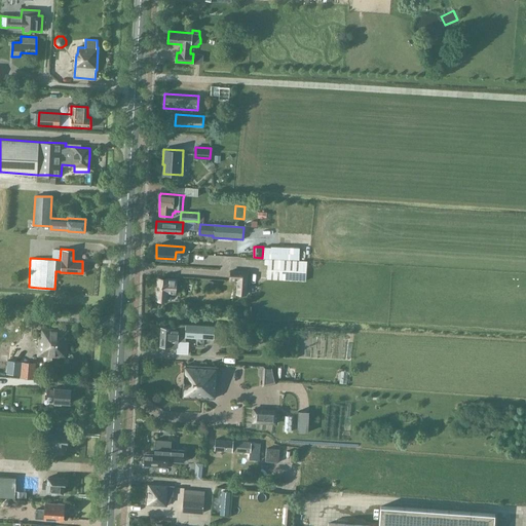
[(266,278),(306,282),(307,261),(268,259),(266,278)]
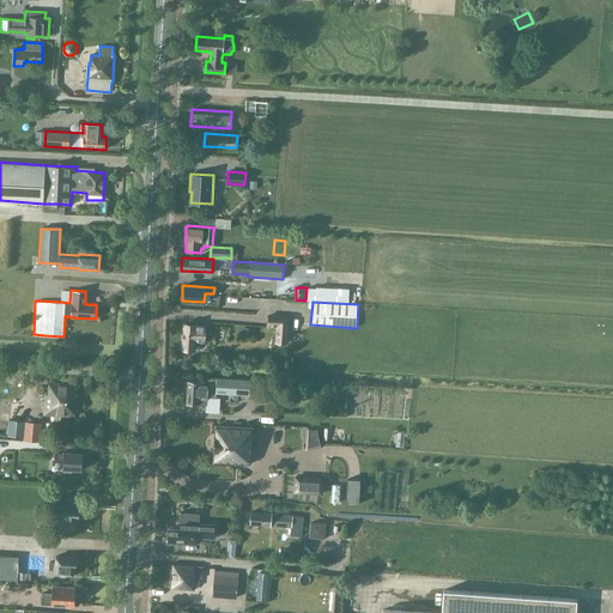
[(267,315),(267,326),(277,327),(275,343),(286,343),(287,316),(267,315)]
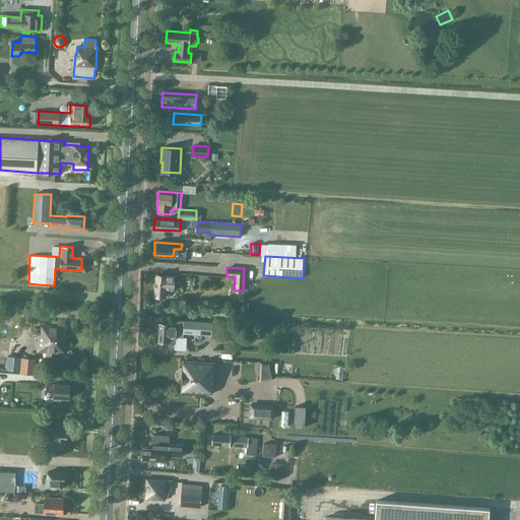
[(167,275),(156,274),(155,297),(166,298),(166,289),(174,290),(175,276),(167,275)]
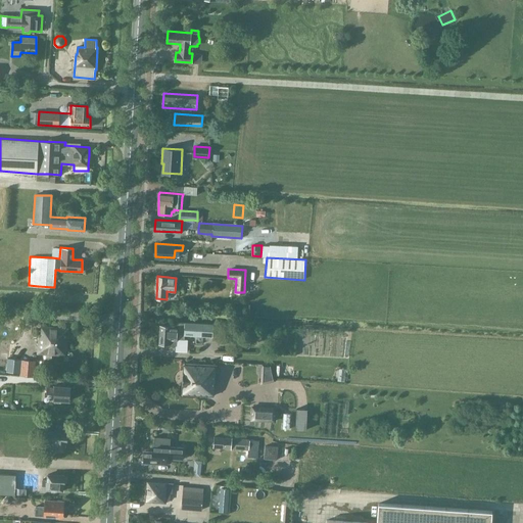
[(160,326),(159,344),(170,345),(176,345),(176,350),(187,351),(187,339),(184,339),(184,334),(212,336),(214,325),(176,322),(176,327),(171,327),(160,326)]
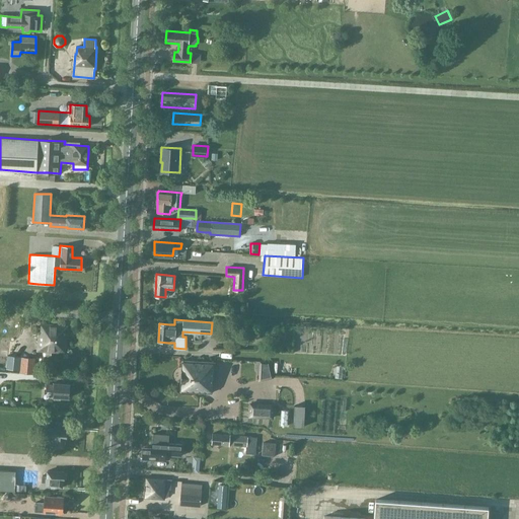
[(39,349),(55,351),(65,351),(67,326),(43,323),(42,331),(40,331),(39,349)]
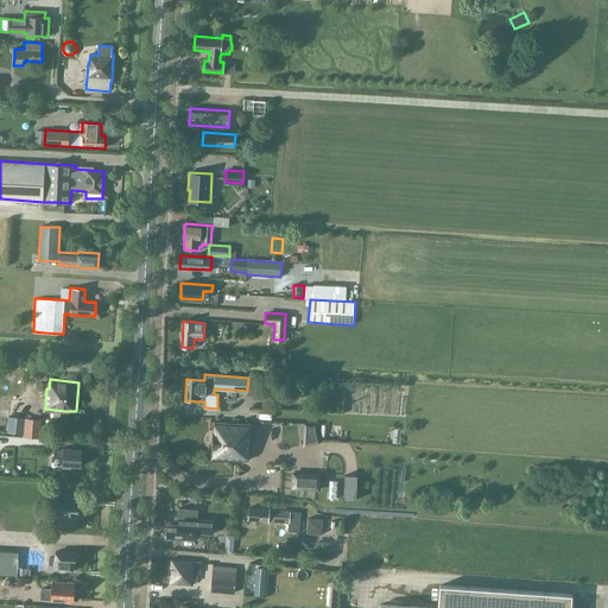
[(290,387),(291,390),(293,390),(296,393),(301,391),(297,384),(290,387)]
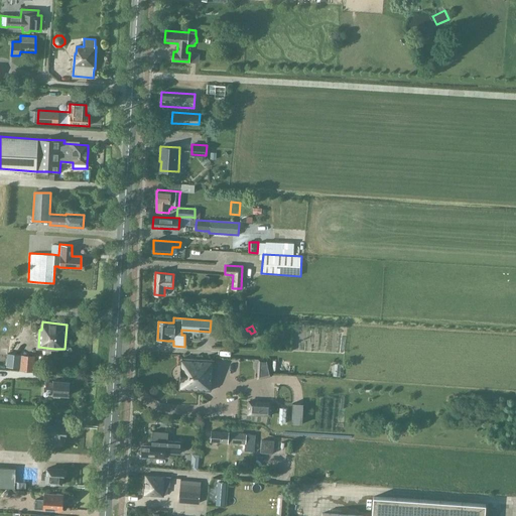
[(10,355),(9,370),(34,372),(35,357),(10,355)]
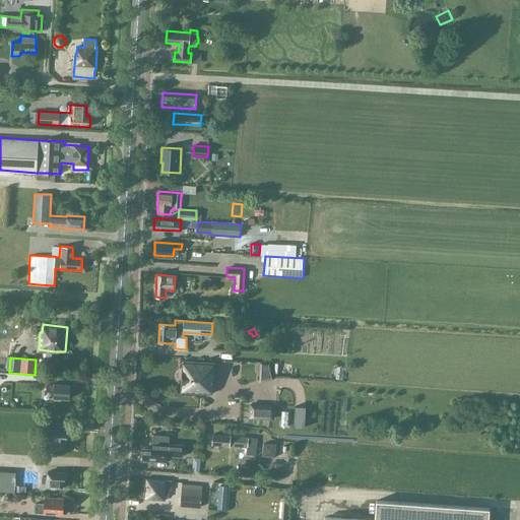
[(183,361),(182,392),(212,393),(212,385),(214,385),(215,363),(183,361)]
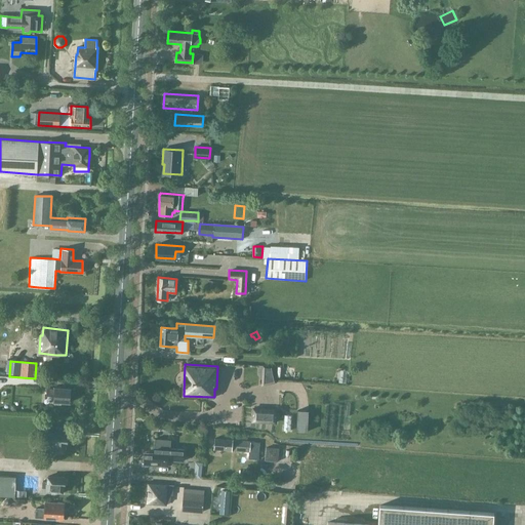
[(54,401),(54,403),(62,403),(62,401),(70,402),(71,388),(54,387),(54,388),(47,388),(47,395),(54,396),(53,401),(54,401)]
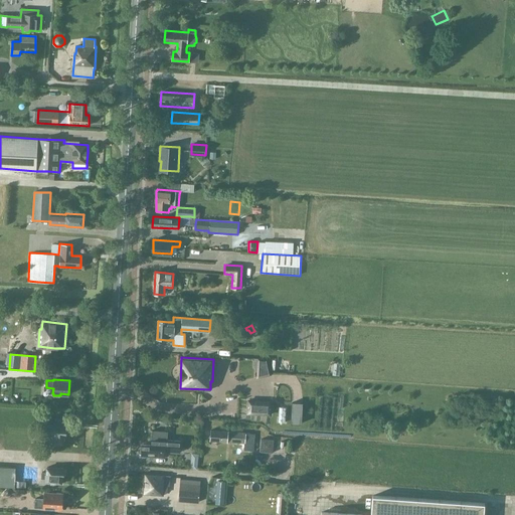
[(246,415),(272,417),(273,400),(247,399),(246,415)]
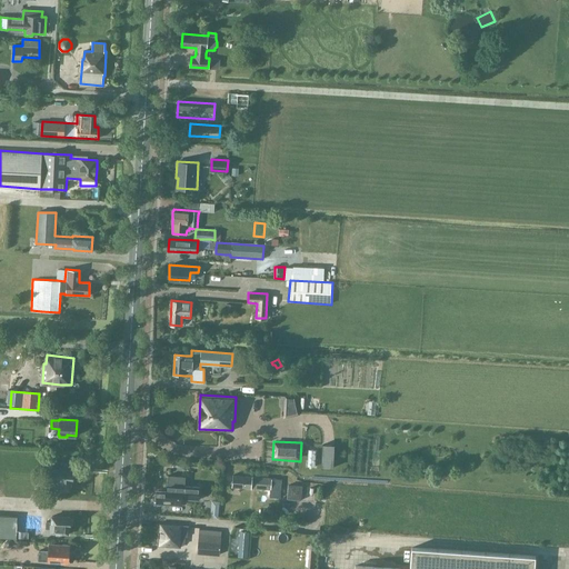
[(321,467),(332,468),(333,445),(322,445),(321,467)]
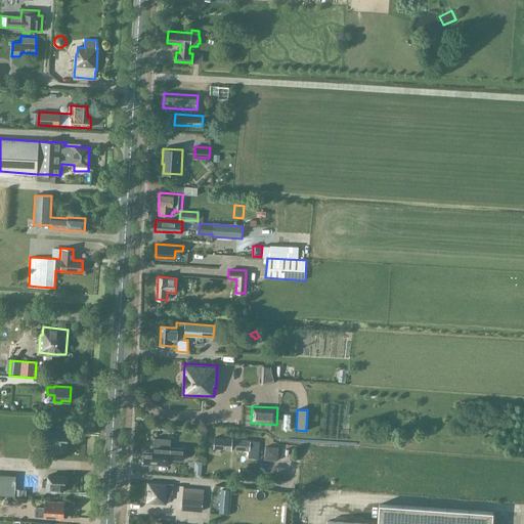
[(47,450),(64,451),(64,442),(68,442),(68,441),(69,441),(70,435),(68,435),(68,433),(46,432),(46,442),(37,442),(36,448),(47,449),(47,450)]
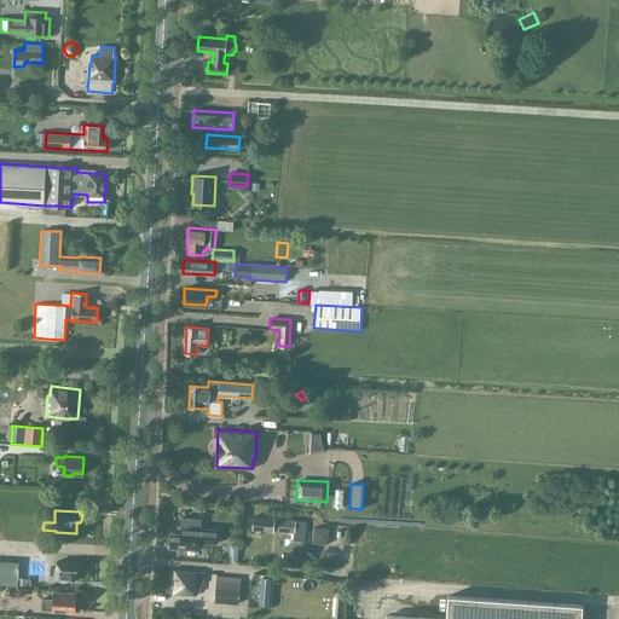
[(171,545),(171,548),(197,549),(197,542),(215,543),(217,538),(217,530),(198,528),(200,519),(202,519),(183,516),(183,518),(185,518),(185,528),(183,527),(181,534),(171,534),(171,537),(169,537),(167,538),(167,543),(168,544),(171,545)]
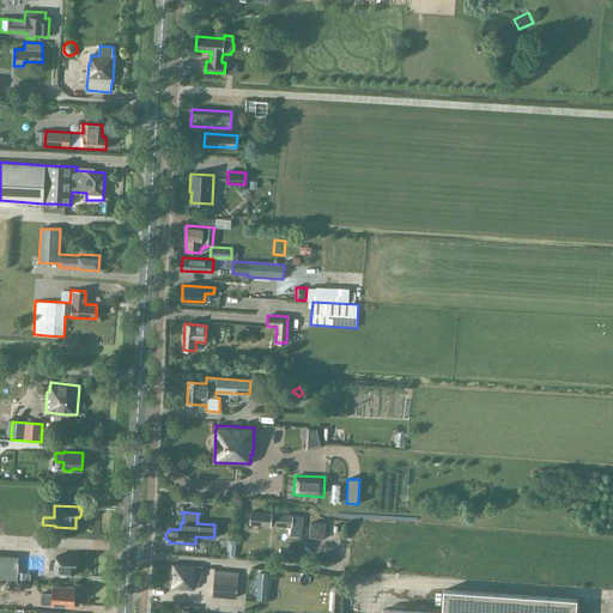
[(250,523),(260,525),(291,527),(291,535),(302,535),(303,516),(252,511),(250,523)]
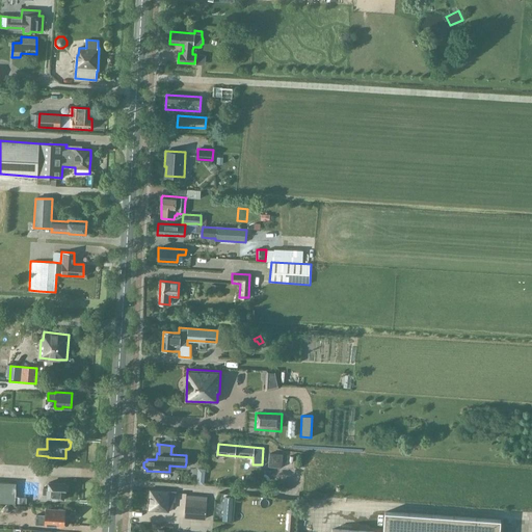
[(26,498),(38,499),(38,484),(16,483),(0,482),(0,503),(16,504),(16,503),(26,503),(26,498)]
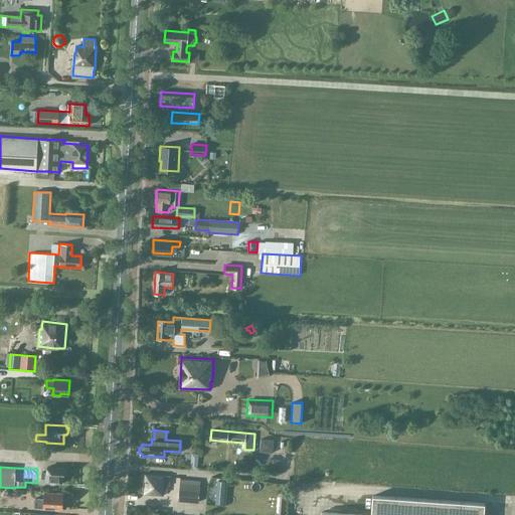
[(45,482),(61,483),(62,476),(63,476),(63,474),(65,474),(65,470),(64,469),(64,468),(47,467),(47,472),(42,472),(42,478),(45,478),(45,482)]
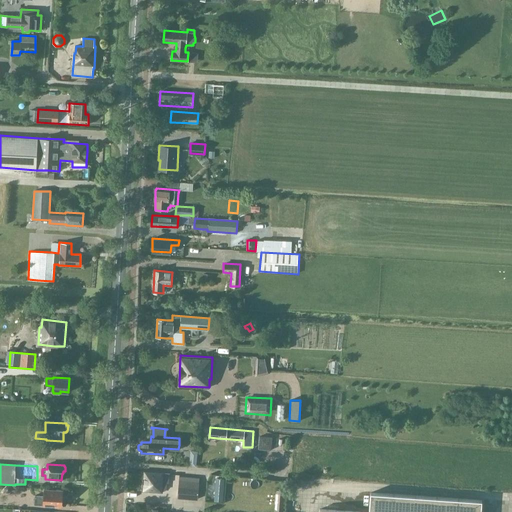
[(142,491),(162,492),(163,482),(169,482),(170,473),(164,472),(164,471),(144,470),(142,491)]
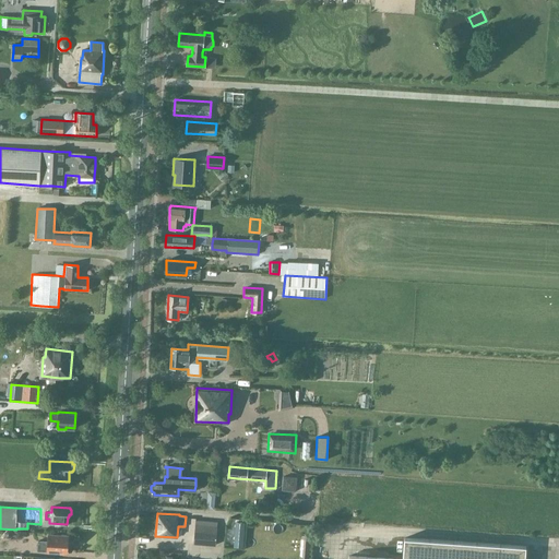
[(197,520),(194,543),(215,545),(217,521),(197,520)]
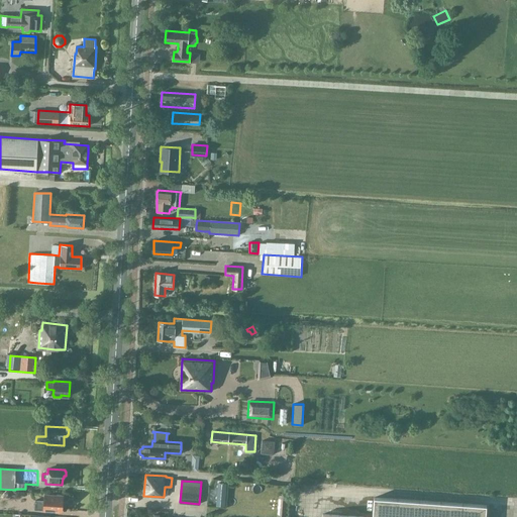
[(279,494),(277,516),(286,516),(288,495),(279,494)]
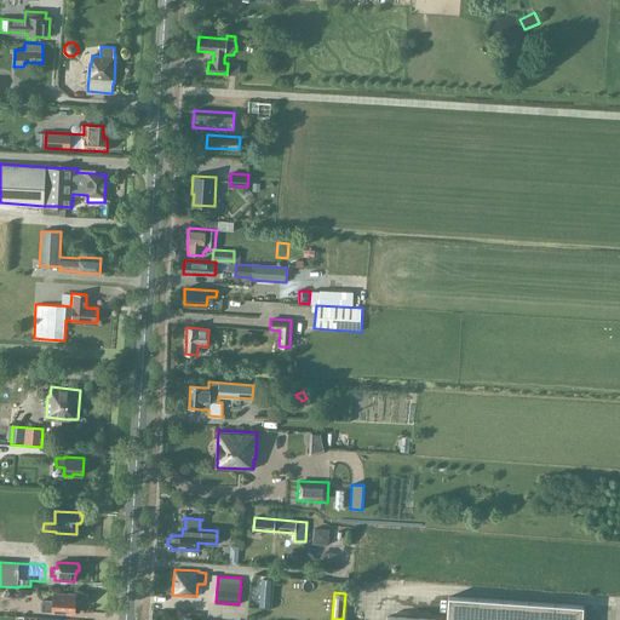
[(53,610),(74,612),(75,597),(74,597),(74,595),(69,593),(68,596),(53,595),(53,602),(42,601),(41,609),(52,610),(53,610)]
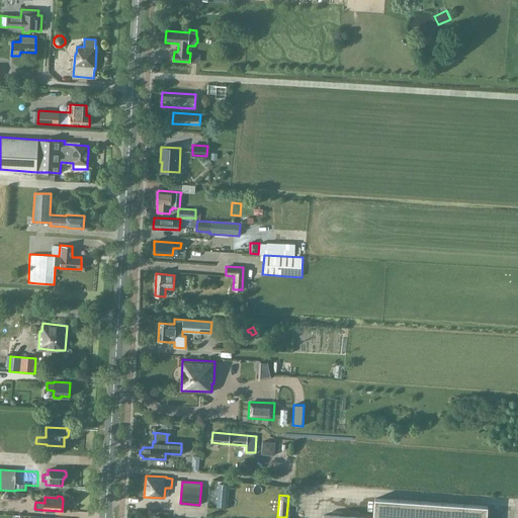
[(486,517),(487,507),(437,504),(434,503),(384,500),(375,499),(373,517),(360,517),(324,516),(323,517),(486,517)]
